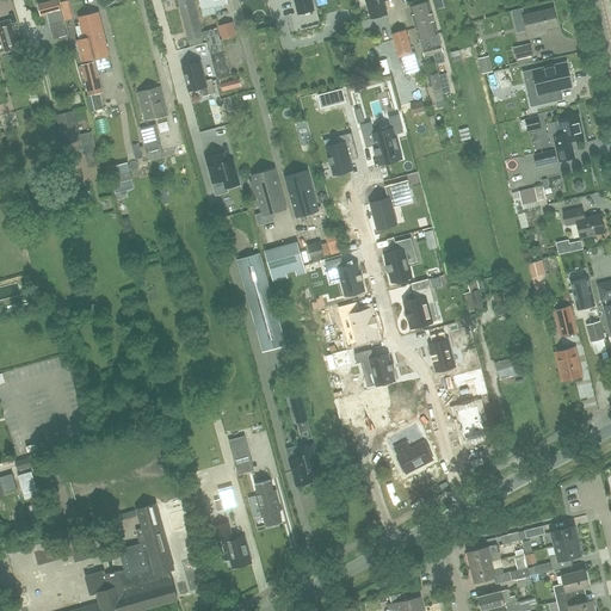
[(71,0),(65,0),(61,1),(66,19),(75,16),(71,0)]
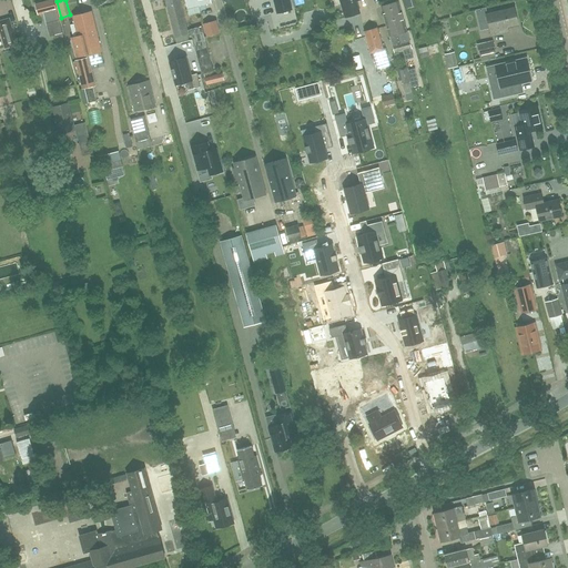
[(165,0),(171,19),(175,37),(176,42),(189,39),(188,34),(189,33),(188,32),(180,0),(165,0)]
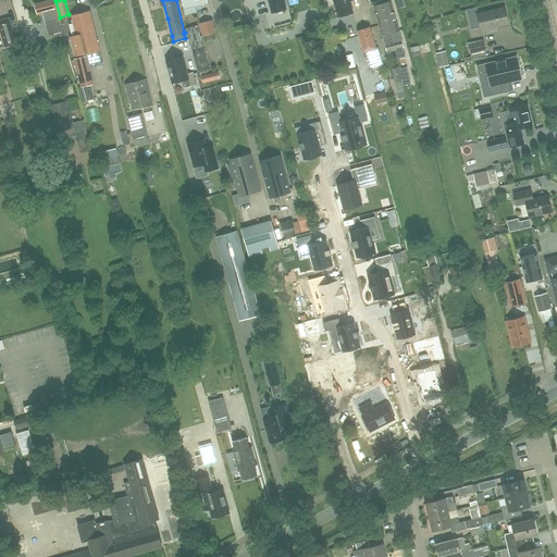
[(181,0),(184,10),(185,9),(186,15),(197,12),(197,10),(196,7),(194,0),(181,0)]
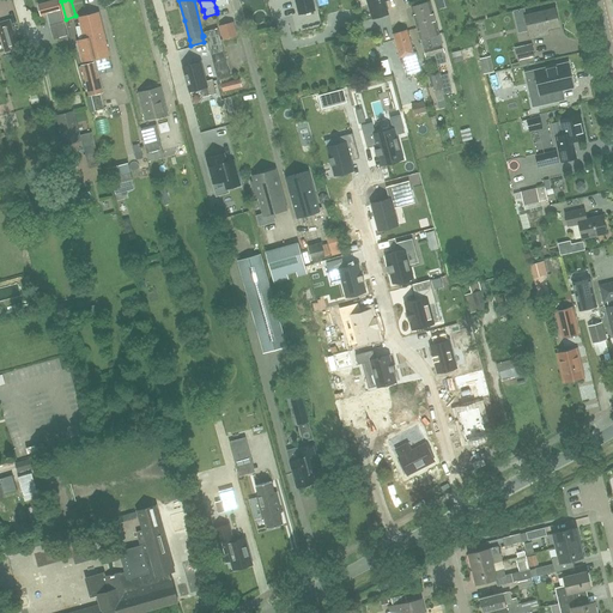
[(295,0),(298,17),(316,12),(313,0),(295,0)]
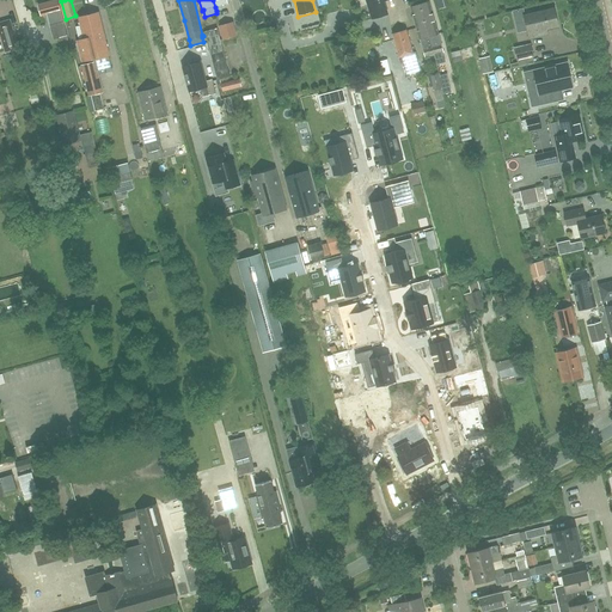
[(367,0),(372,18),(387,13),(383,0),(367,0)]
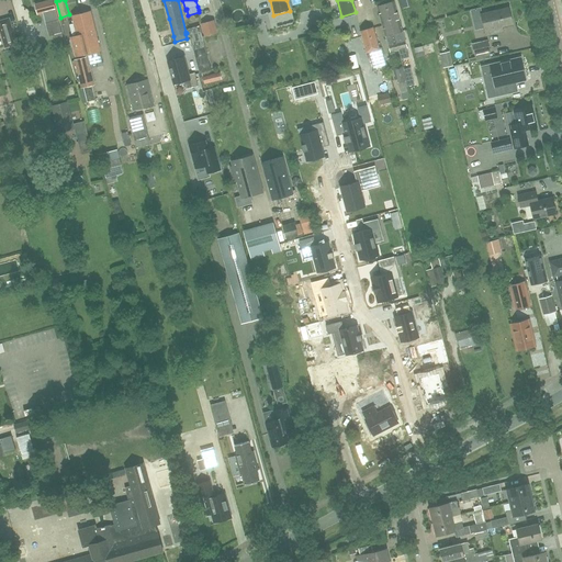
[(402,40),(400,31),(403,31),(394,1),(386,3),(398,49),(407,47),(405,38),(402,40)]
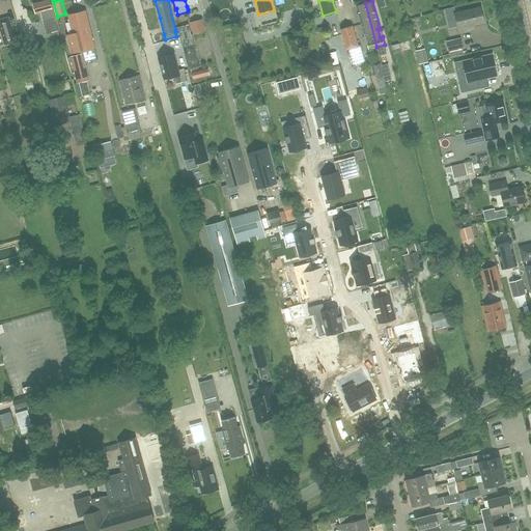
[(376,47),(365,3),(357,5),(364,33),(365,33),(366,37),(366,42),(368,49),(376,47)]
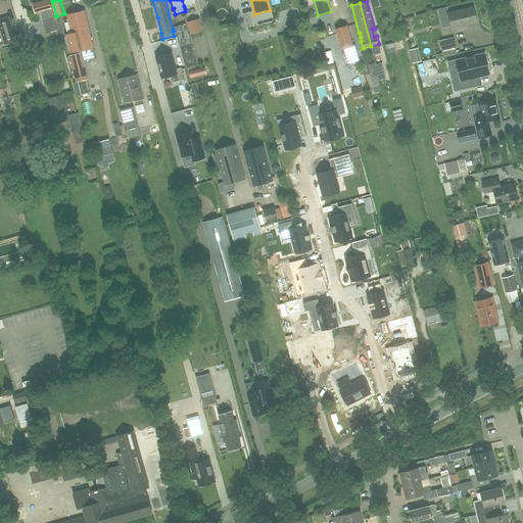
[(474,8),(447,13),(453,33),(468,29),(467,25),(477,22),(474,8)]
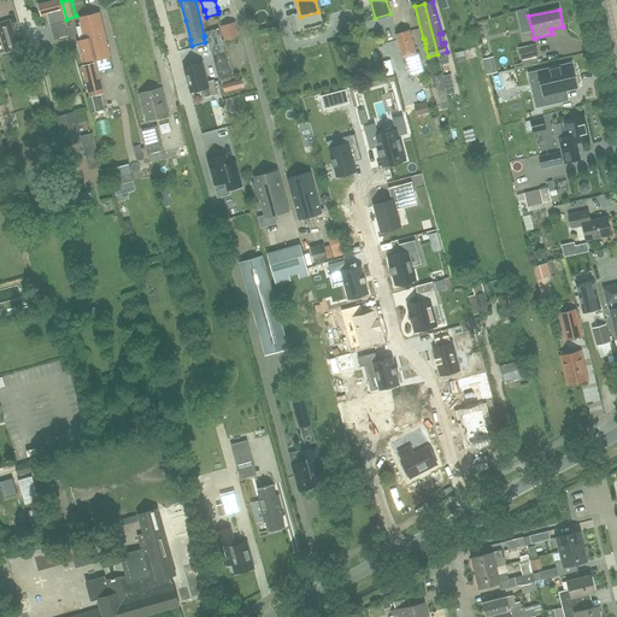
[(62,11),(47,16),(50,25),(64,22),(62,11)]
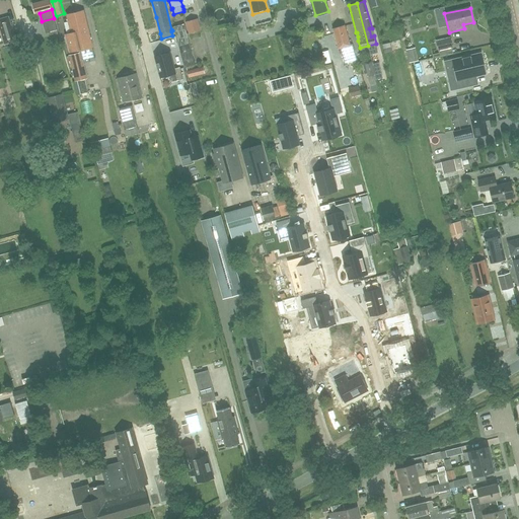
[(69,52),(83,49),(92,47),(84,10),(75,12),(67,14),(71,32),(65,34),(69,52)]
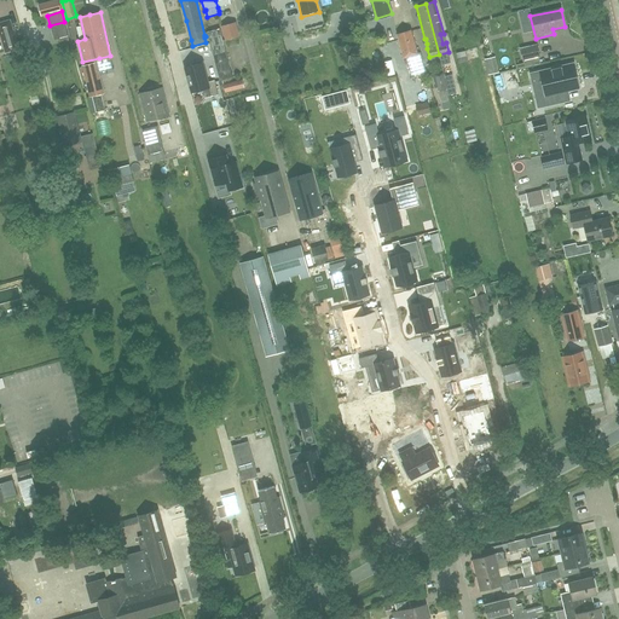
[(18,50),(11,21),(0,23),(0,29),(6,52),(18,50)]
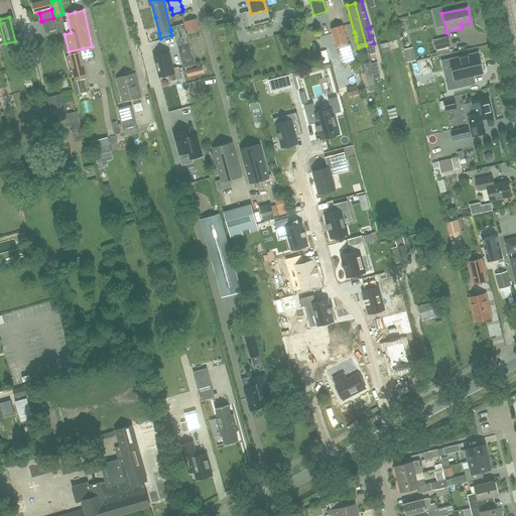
[(197,18),(184,21),(183,21),(187,34),(201,31),(197,18)]
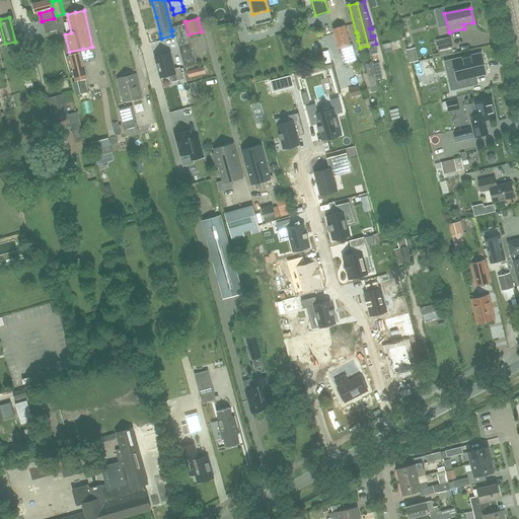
[(173,26),(184,68),(196,65),(183,23),(173,26)]
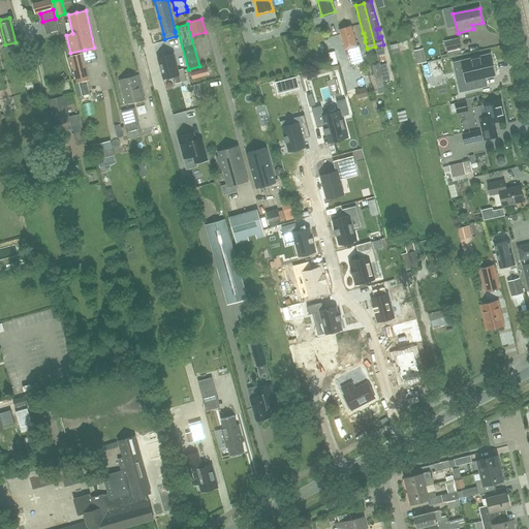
[(351,26),(339,29),(345,49),(346,49),(351,65),(364,61),(359,45),(358,45),(351,26)]
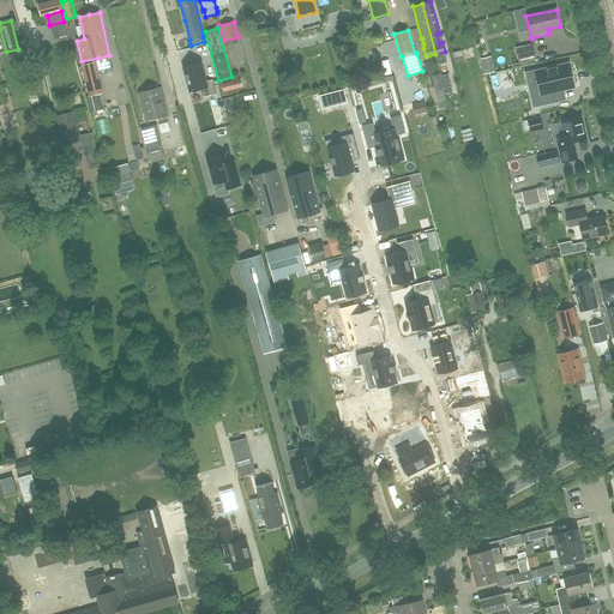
[(536,58),(533,43),(516,48),(519,61),(536,58)]
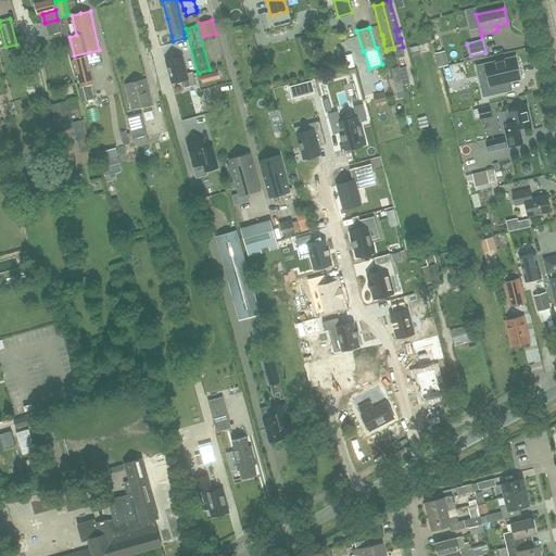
[(420,55),(418,46),(409,48),(408,48),(411,58),(412,58),(420,55)]
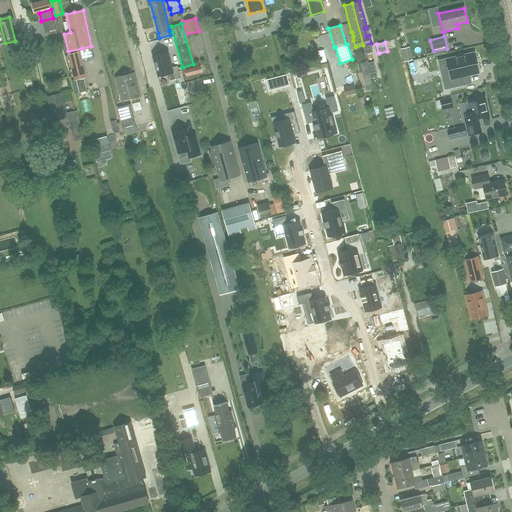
[(86,78),(80,51),(67,54),(74,81),(86,78)]
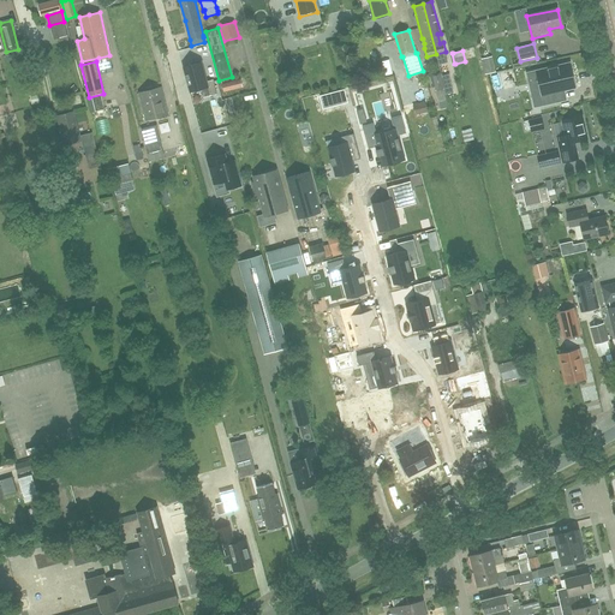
[(201,63),(184,66),(191,91),(201,89),(203,97),(218,94),(214,79),(206,82),(201,63)]
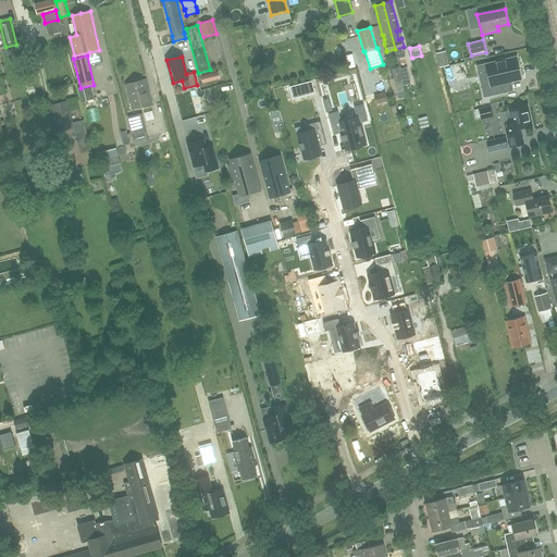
[(486,78),(481,79),(485,97),(507,91),(505,84),(512,82),(523,79),(518,58),(483,65),(486,78)]
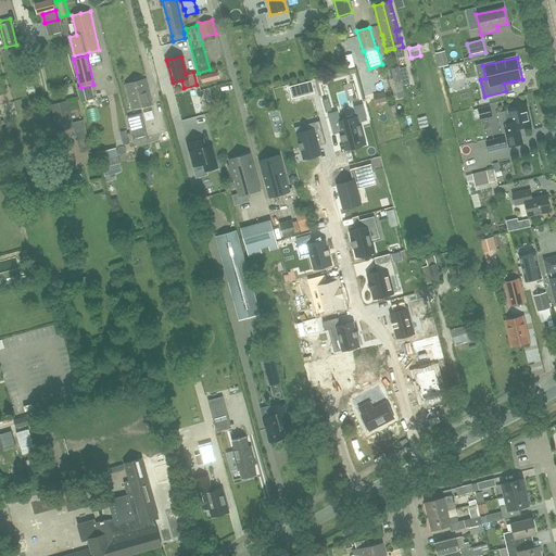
[(390,66),(383,67),(388,80),(392,78),(393,83),(396,92),(405,90),(404,86),(402,80),(403,80),(402,77),(400,70),(399,67),(391,68),(390,66)]
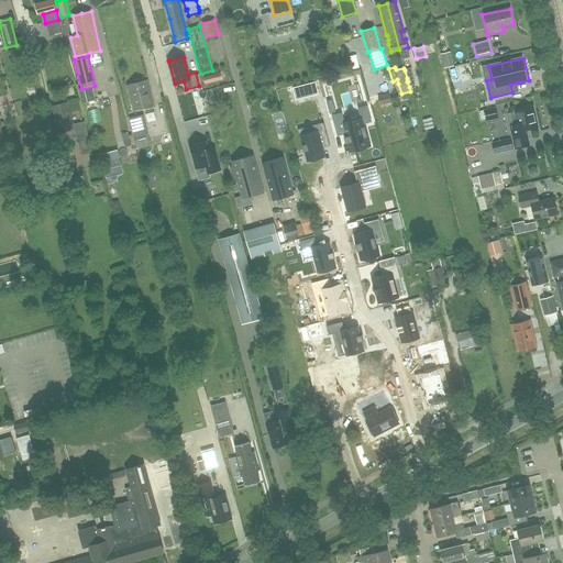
[(205,84),(210,83),(218,80),(222,79),(220,73),(203,77),(205,84)]
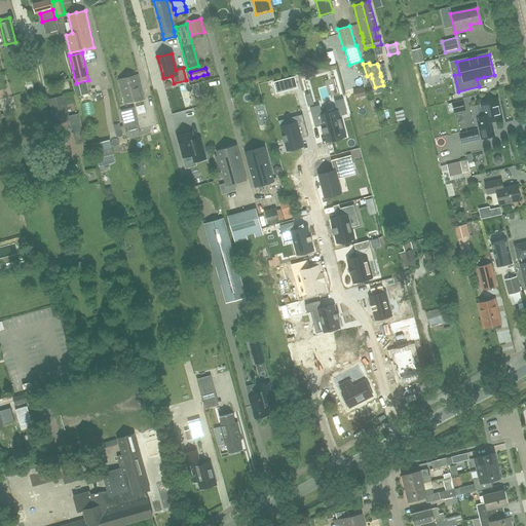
[(144,98),(138,74),(118,79),(125,103),(144,98)]
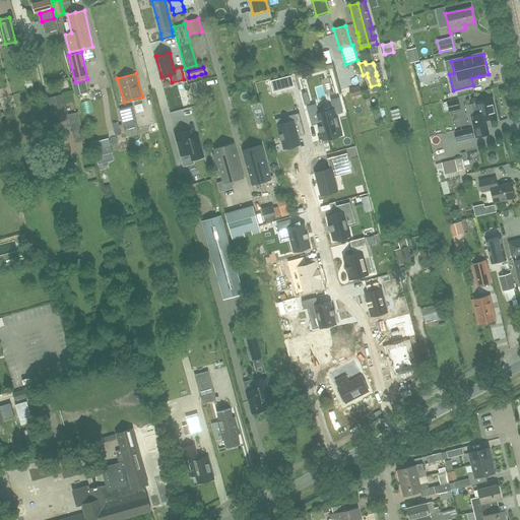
[(289,86),(286,76),(272,80),(274,90),(289,86)]
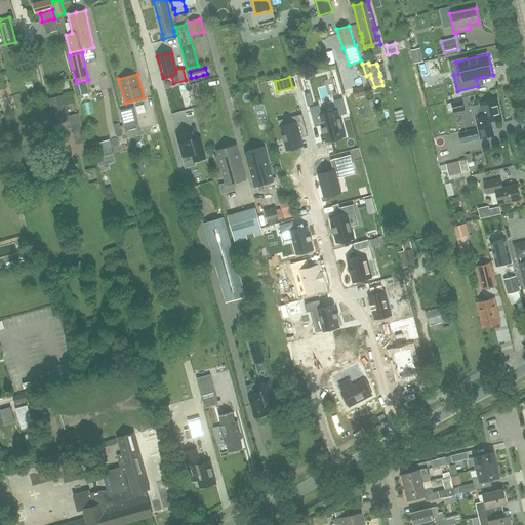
[(198,83),(193,84),(192,84),(195,97),(201,95),(198,83)]
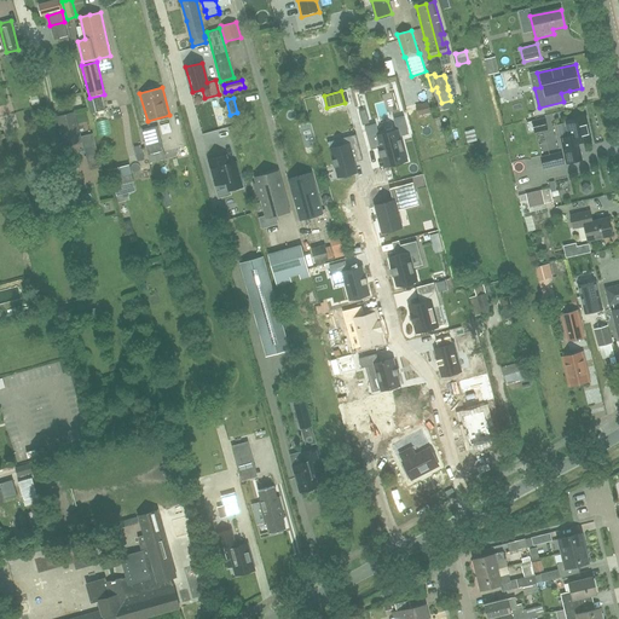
[(431,113),(428,103),(416,106),(418,116),(431,113)]
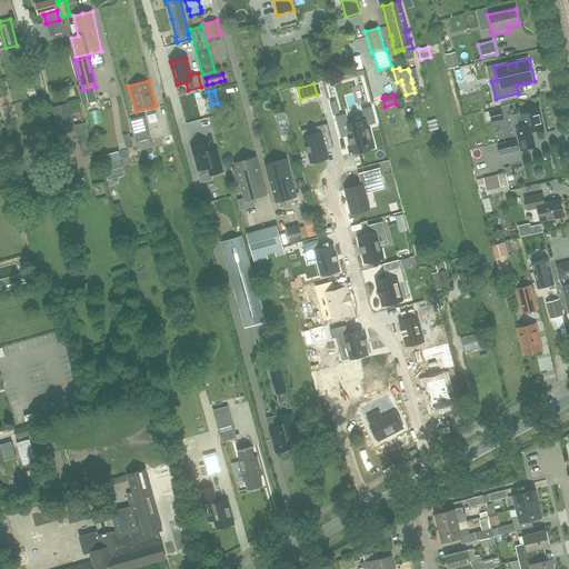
[(75,129),(68,103),(53,107),(60,132),(75,129)]
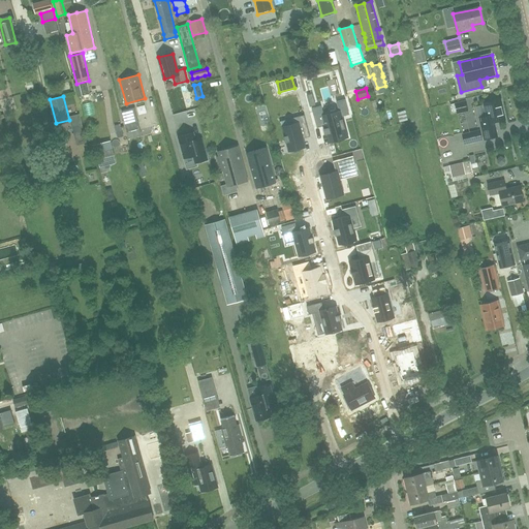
[(321,105),(312,109),(316,125),(321,123),(322,126),(325,125),(327,128),(322,129),(324,134),(328,133),(330,142),(346,136),(341,116),(348,114),(345,99),(337,101),(339,112),(323,116),(321,105)]
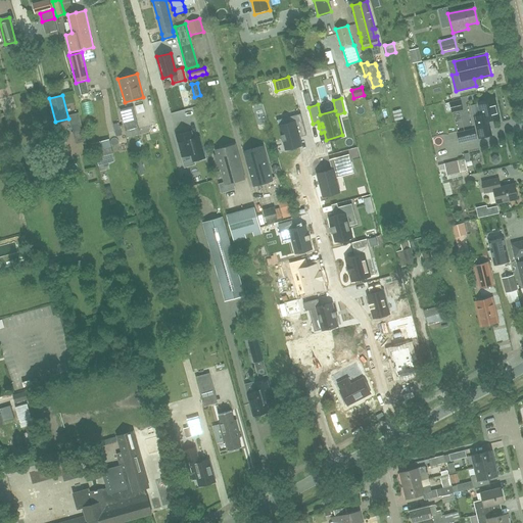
[(494,98),(492,99),(490,98),(487,98),(486,100),(478,102),(481,115),(474,116),(479,138),(491,135),(488,121),(500,119),(494,98)]
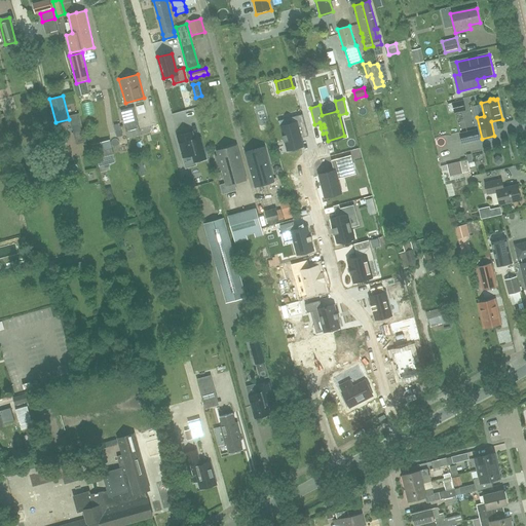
[(119,113),(123,127),(129,125),(133,125),(138,123),(134,109),(119,113)]
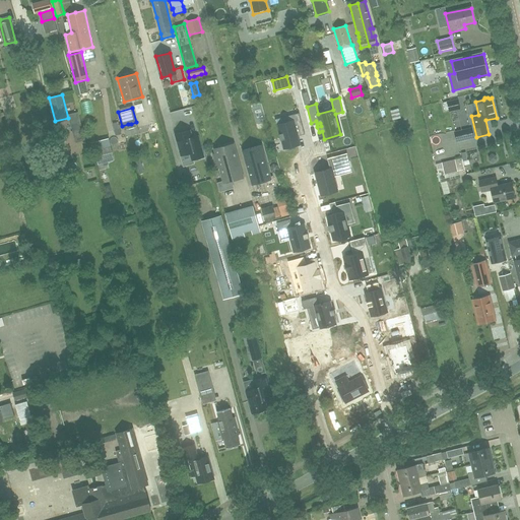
[(398,124),(405,123),(403,110),(395,111),(398,124)]
